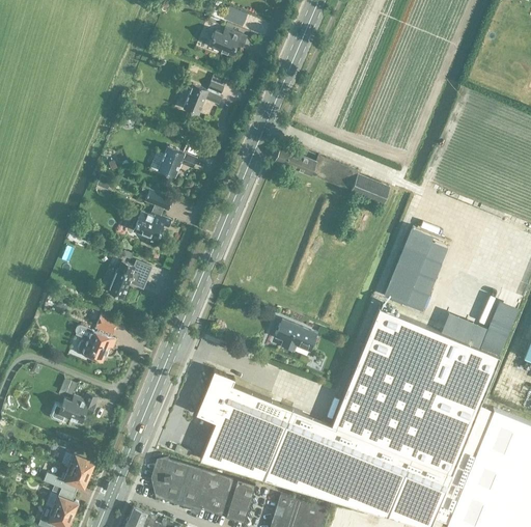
[(234,9),(228,22),(242,28),(248,17),(234,9)]
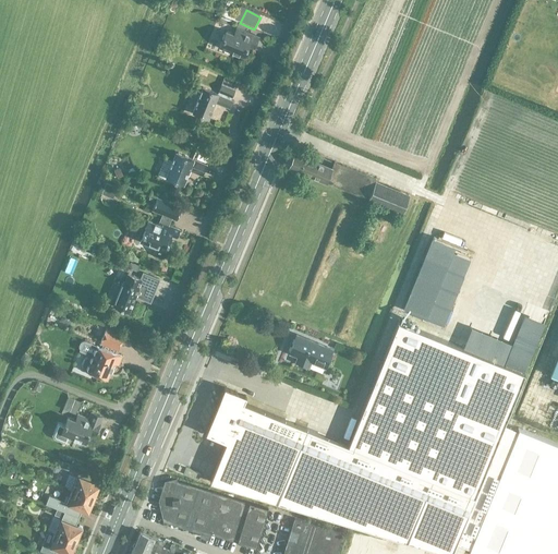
[(249,48),(255,50),(258,40),(237,32),(233,37),(226,34),(219,50),(243,61),(249,48)]
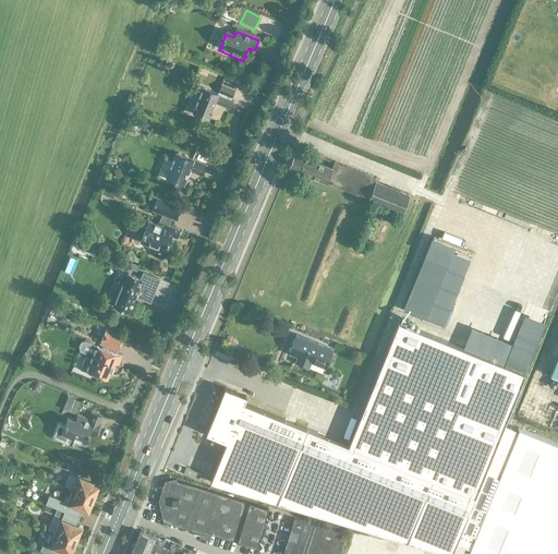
[(231,104),(234,94),(221,88),(217,97),(203,92),(192,116),(208,122),(215,106),(229,112),(232,105),(231,104)]
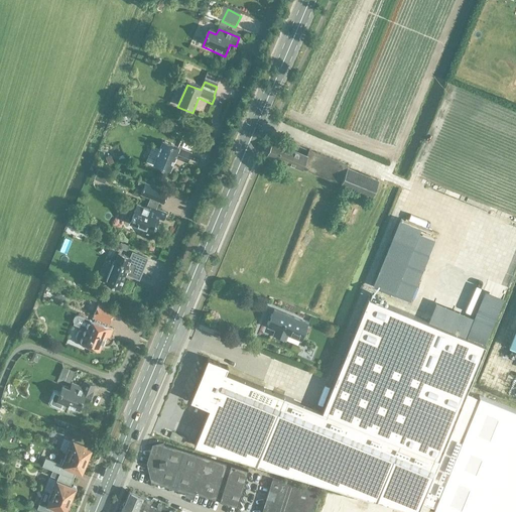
[(131,107),(132,100),(124,99),(123,106),(131,107)]
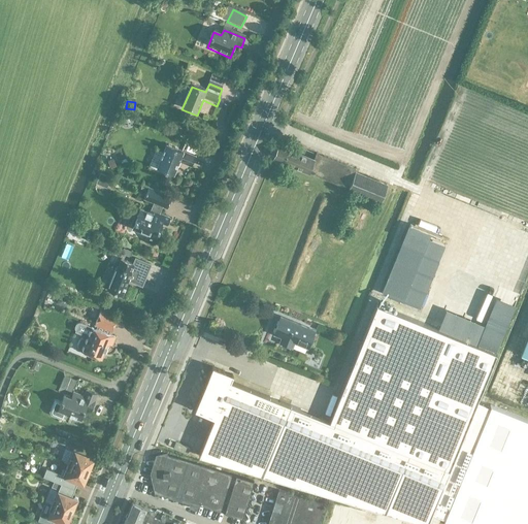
[(191,170),(195,160),(184,155),(166,149),(157,171),(173,178),(179,165),(191,170)]
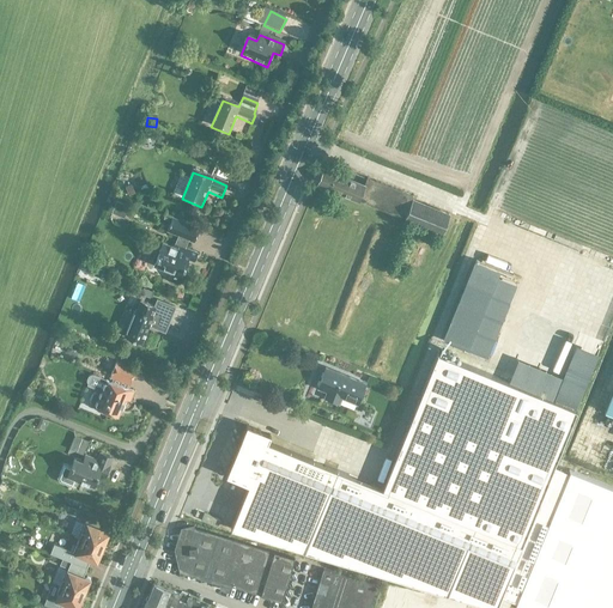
[(443,235),(449,219),(413,205),(414,201),(366,181),(364,190),(323,174),(317,188),(331,193),(331,198),(338,200),(343,196),(360,204),(359,205),(396,219),(394,224),(406,229),(407,224),(442,238),(442,237),(447,239),(448,237),(443,235)]
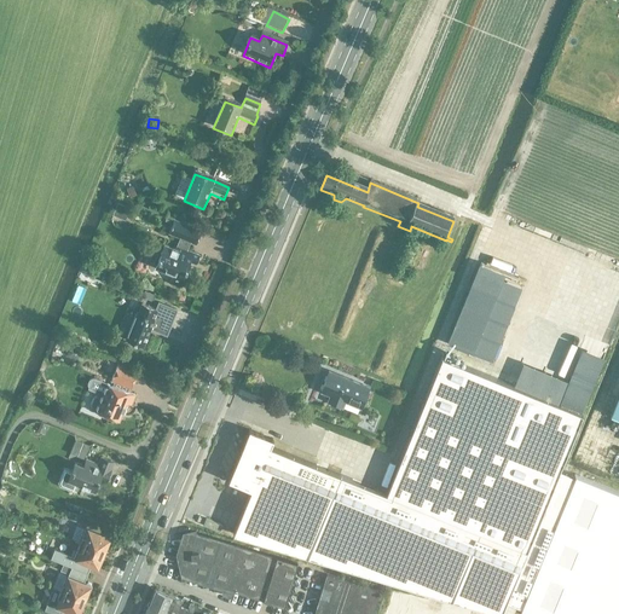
[(131,202),(137,200),(133,191),(127,193),(131,202)]
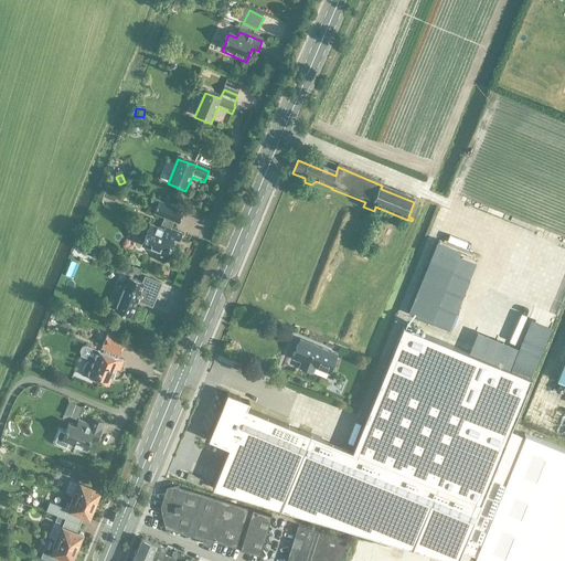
[(159,204),(158,209),(153,217),(158,219),(163,221),(161,229),(160,232),(150,228),(141,247),(158,254),(155,262),(163,266),(172,243),(179,245),(182,236),(170,232),(173,225),(178,226),(183,213),(159,204)]
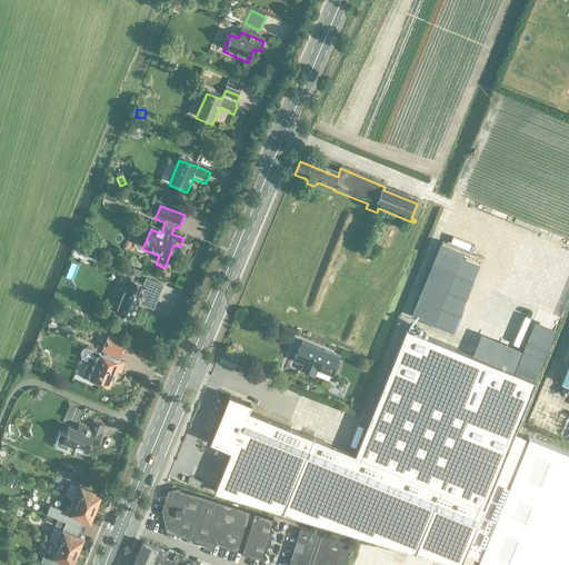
[(455,335),(478,265),(473,264),(476,256),(438,244),(413,319),(412,319),(408,330),(420,335),(423,325),(455,335)]
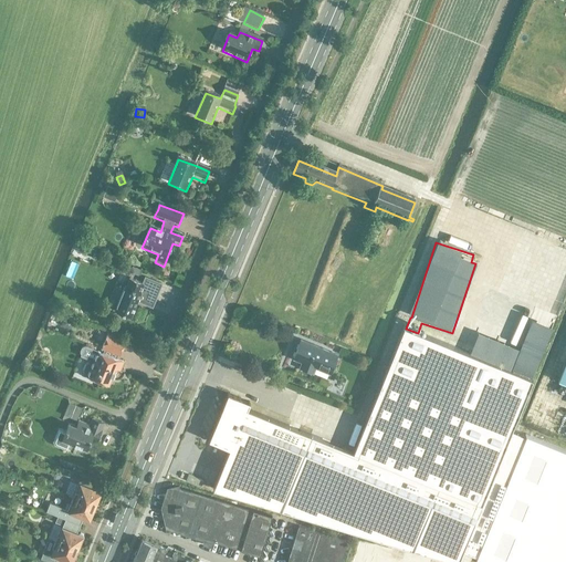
[(128,280),(125,289),(115,314),(130,321),(138,304),(153,310),(161,288),(146,282),(144,287),(128,280)]
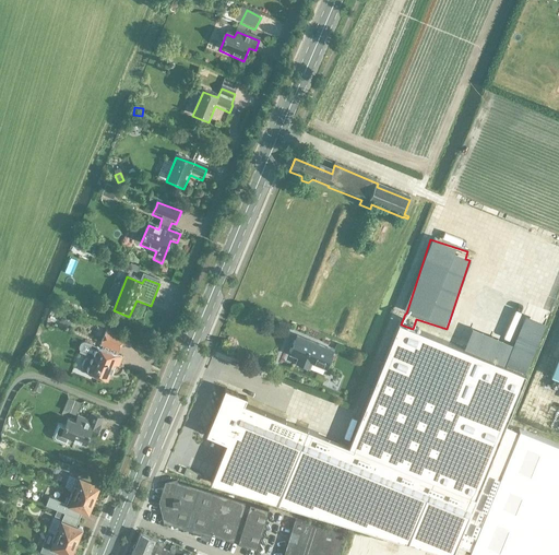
[(225,391),(206,438),(226,446),(210,486),(277,507),(436,554),(453,554),(456,546),(471,553),(470,553),(473,554),(558,554),(558,448),(519,433),(519,434),(506,428),(509,418),(525,378),(399,326),(363,414),(348,449),(307,433),(245,408),(247,401),(225,391)]
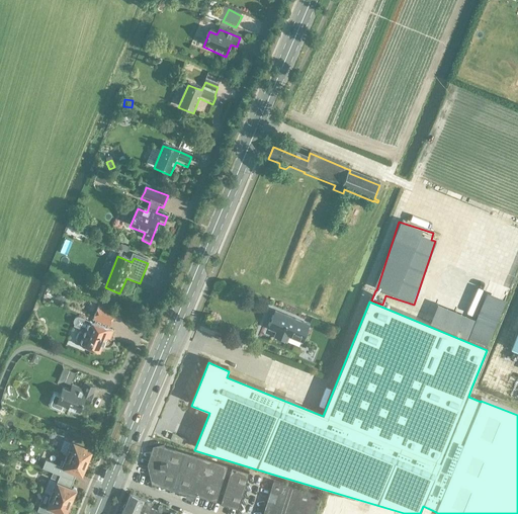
[(93,321),(98,323),(110,328),(115,316),(109,314),(98,310),(93,321)]
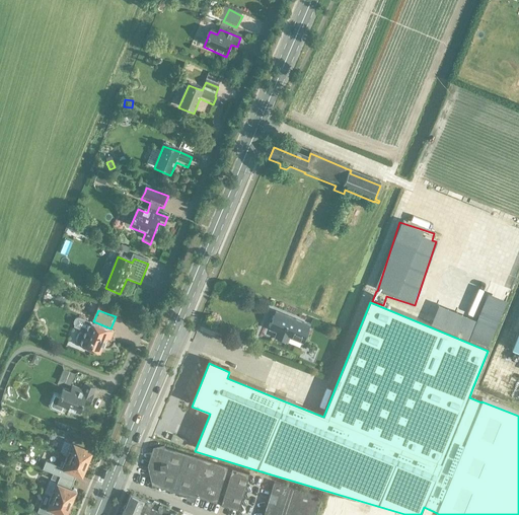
[(269,332),(277,336),(275,341),(287,346),(289,340),(302,346),(309,328),(291,321),(290,323),(275,316),(269,332)]
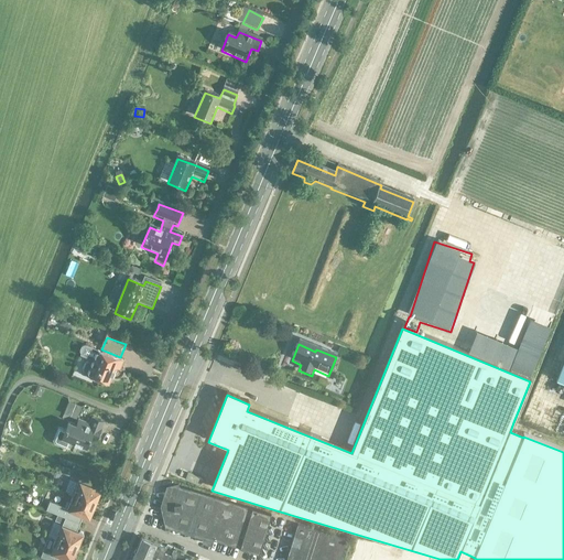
[(97,354),(94,362),(89,359),(87,365),(86,366),(83,373),(84,374),(83,377),(88,379),(88,378),(108,387),(116,370),(120,373),(123,364),(97,354)]
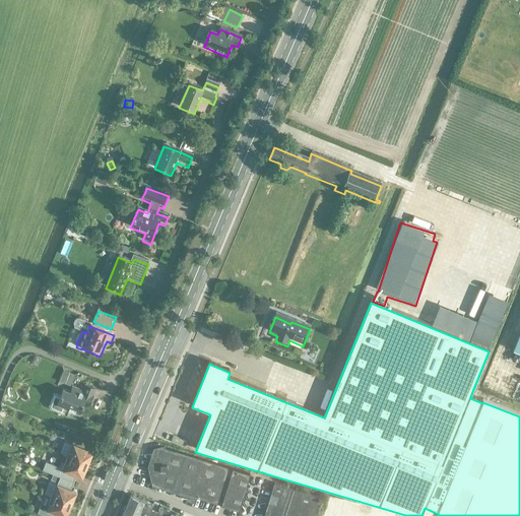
[(70,389),(75,378),(63,373),(58,384),(70,389)]
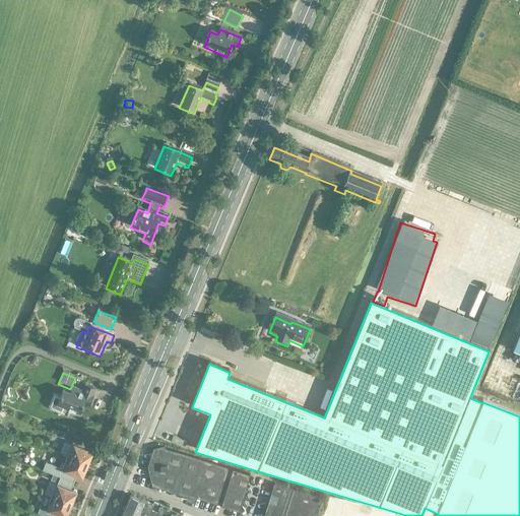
[(63,392),(60,398),(54,396),(49,408),(51,412),(62,417),(65,410),(79,416),(85,400),(91,403),(95,392),(84,387),(82,393),(72,389),(70,395),(63,392)]
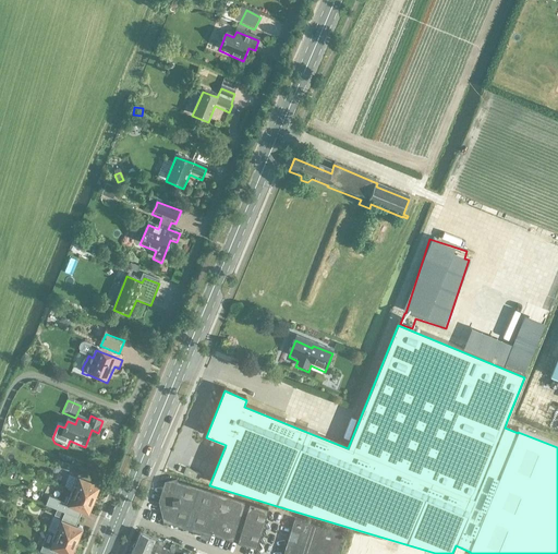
[(69,474),(77,478),(80,479),(83,472),(71,467),(69,474)]
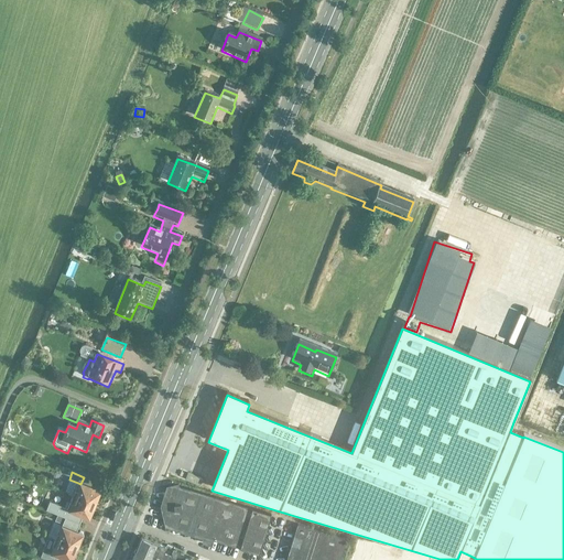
[(185,483),(199,488),(202,482),(187,476),(185,483)]
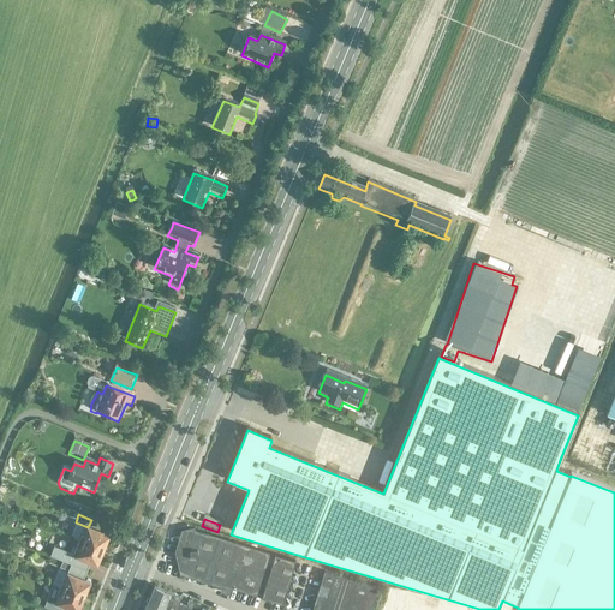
[(77,525),(71,539),(103,552),(108,542),(109,542),(111,538),(109,537),(107,536),(106,536),(77,525)]
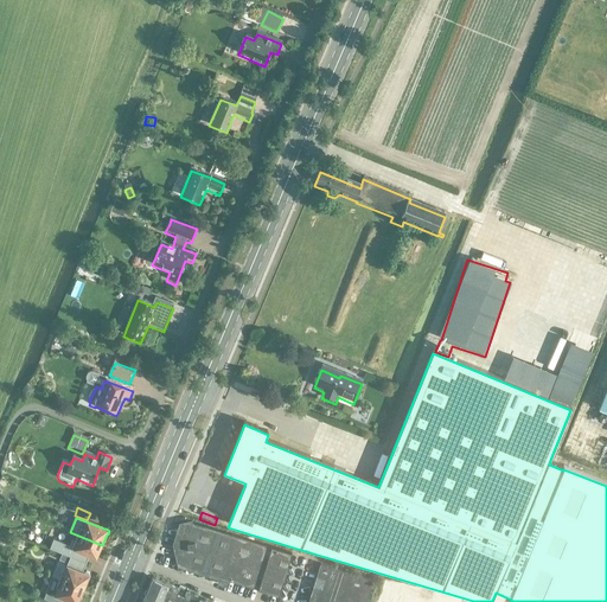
[(219,581),(217,586),(228,589),(229,584),(279,599),(292,556),(192,526),(184,529),(185,535),(178,536),(180,546),(174,548),(179,569),(219,581)]
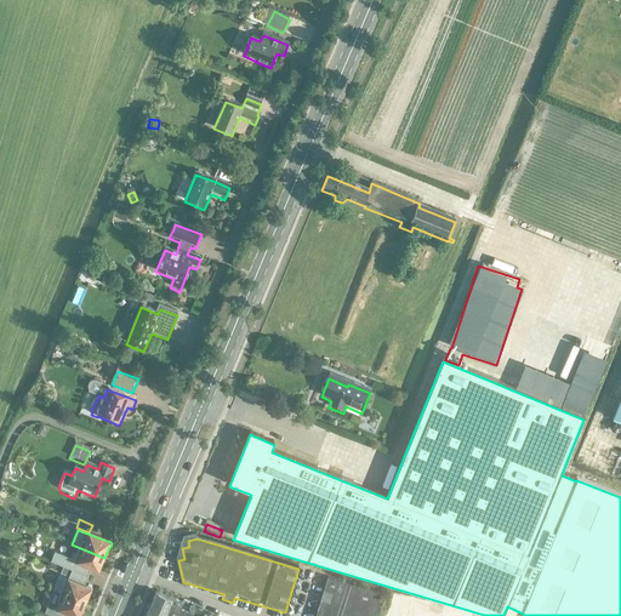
[(100,569),(104,558),(72,545),(66,559),(93,571),(95,574),(97,574),(100,574),(101,571),(100,569)]
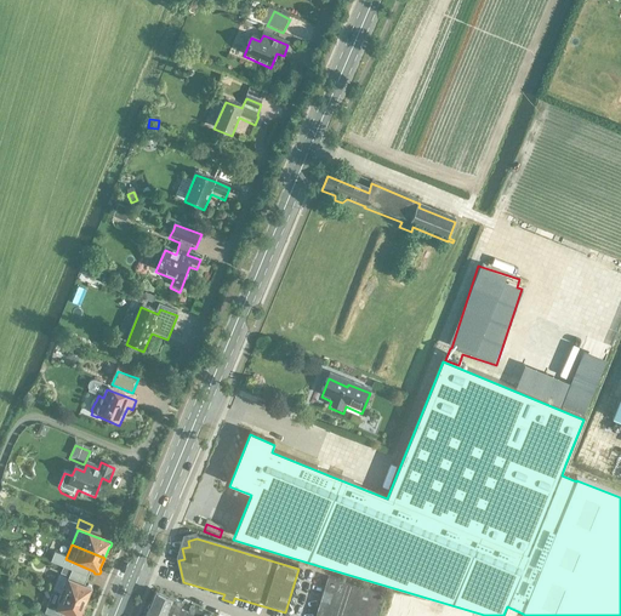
[(64,569),(74,574),(77,566),(67,563),(64,569)]
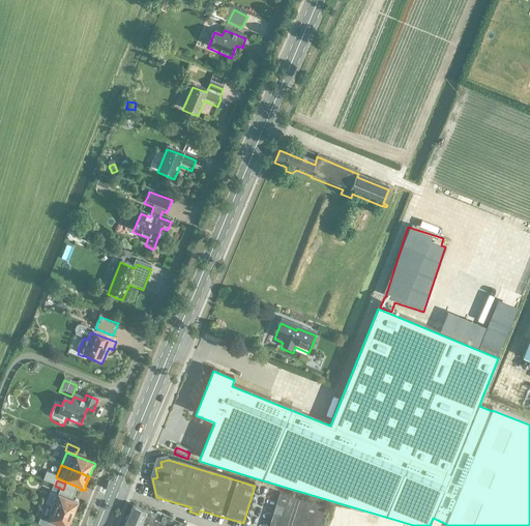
[(52,492),(61,495),(63,490),(55,486),(52,492)]
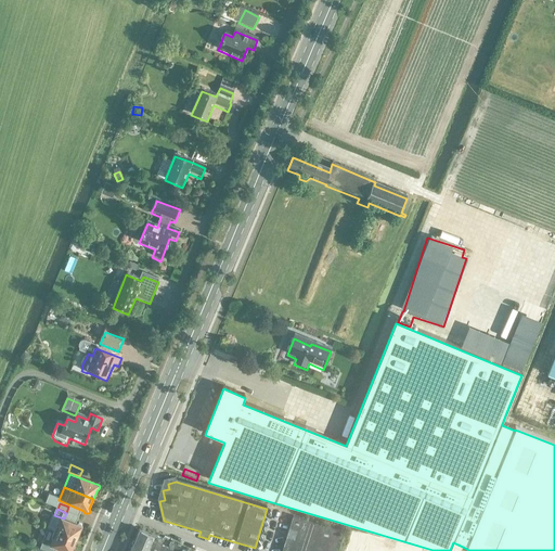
[(47,530),(55,534),(76,542),(80,532),(81,532),(82,529),(81,527),(79,526),(78,527),(52,516),(47,530)]
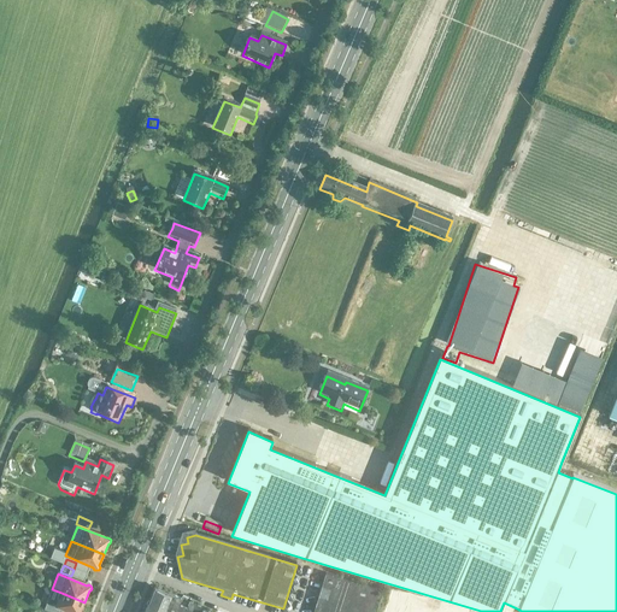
[(371,611),(378,593),(325,576),(313,611),(371,611)]
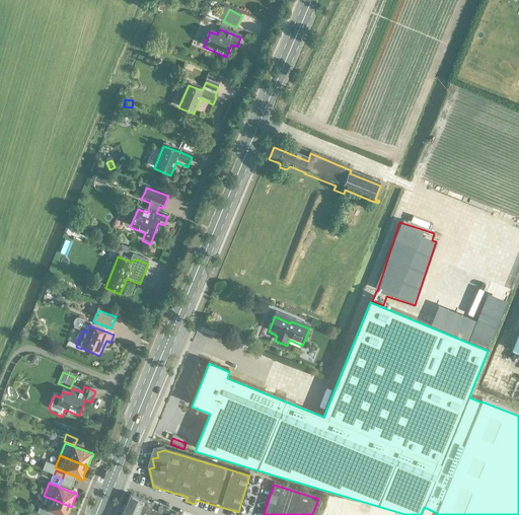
[(168,514),(168,513),(159,510),(157,514),(155,514),(150,512),(153,507),(147,504),(130,498),(126,508),(142,514),(168,514)]
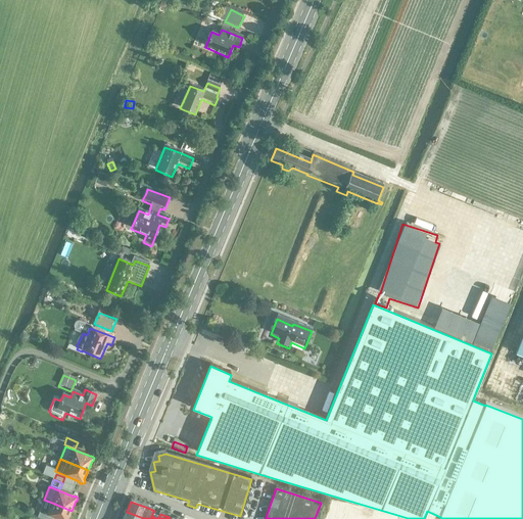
[(51,518),(52,517),(55,518),(67,518),(72,511),(52,503),(47,515),(41,512),(39,518),(51,518)]
